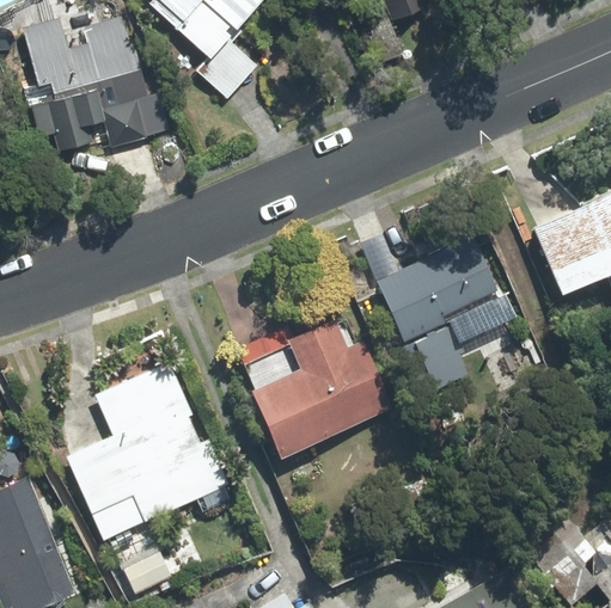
[(145,0),(211,57),(256,5),(250,0),(145,0)]
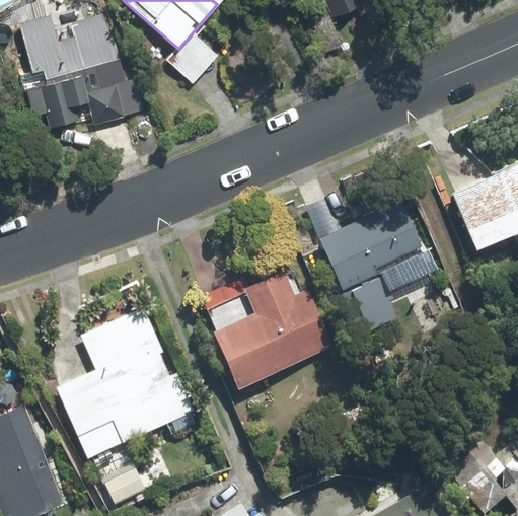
[(326,0),(335,18),(360,8),(356,0),(326,0)]
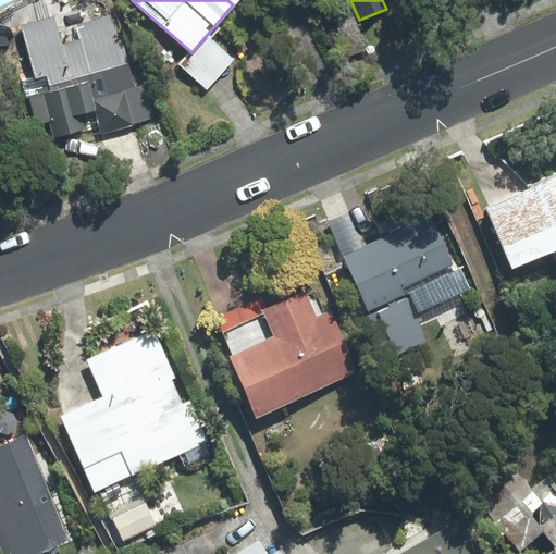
[(53,24),(26,32),(56,138),(100,126),(102,135),(151,122),(144,91),(134,94),(123,50),(118,52),(112,33),(97,25),(79,31),(84,46),(61,52),(53,24)]
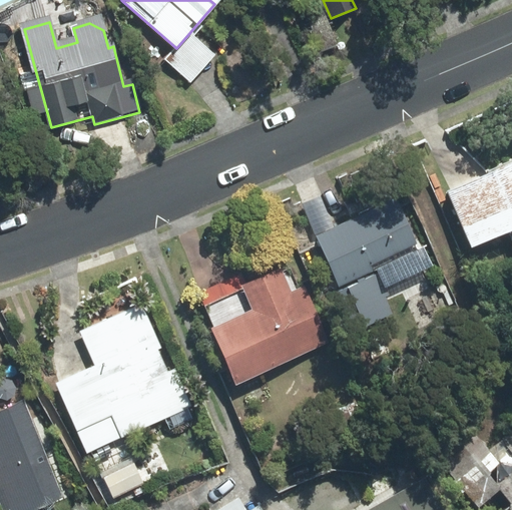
[(214,58),(193,39),(170,65),(191,84),(214,58)]
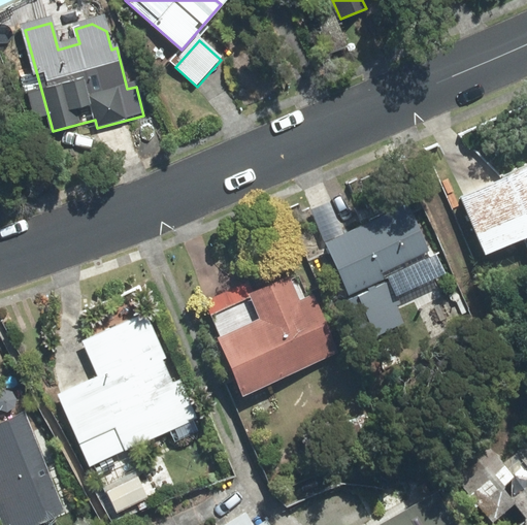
[(526,173),(463,201),(485,250),(526,230),(526,173)]
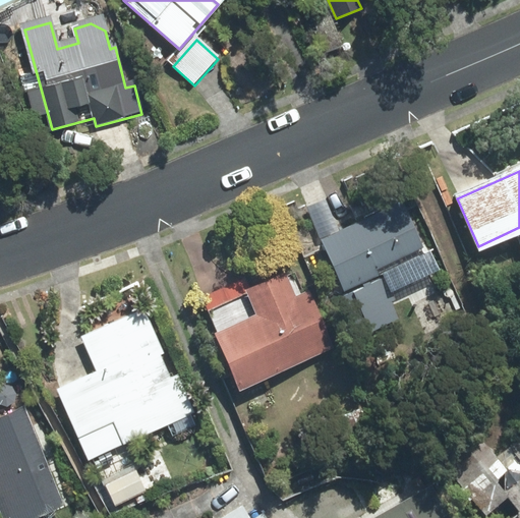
[(416,250),(399,209),(323,241),(340,283),(416,250)]
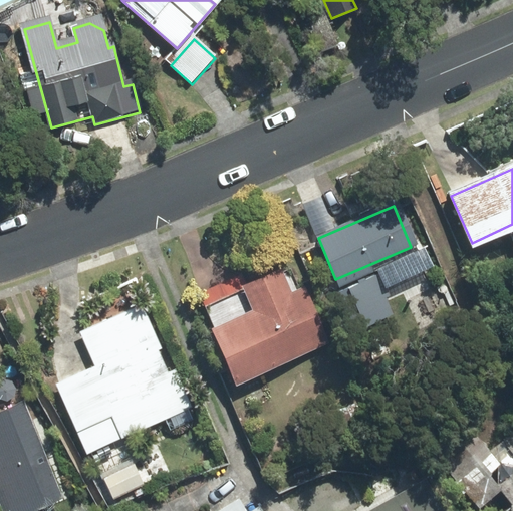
[(253,313),(213,330),(234,381),(325,343),(303,292),(291,298),(281,274),(243,289),(253,313)]
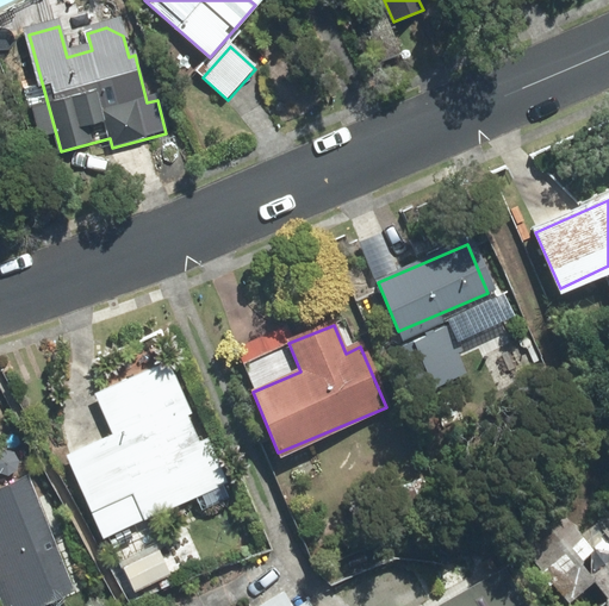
[(447,329),(412,344),(433,387),(464,373),(454,354),(458,353),(447,329)]
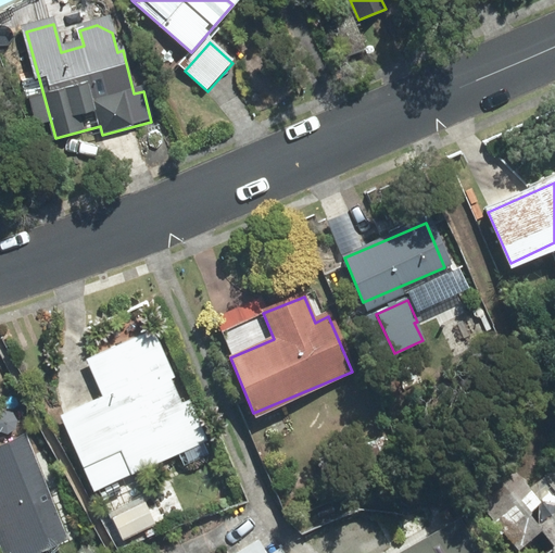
[(199,444),(152,338),(89,365),(105,402),(65,419),(97,489),(199,444)]
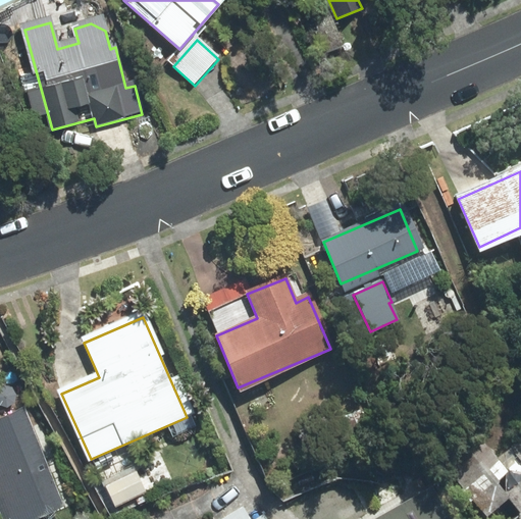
[(20,518),(56,506),(21,414),(0,422),(0,510),(3,518),(20,518)]
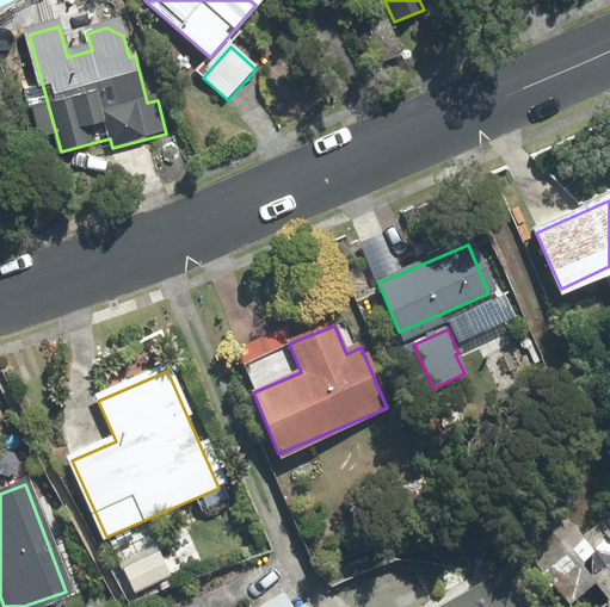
[(155,555),(127,569),(136,590),(165,577),(155,555)]
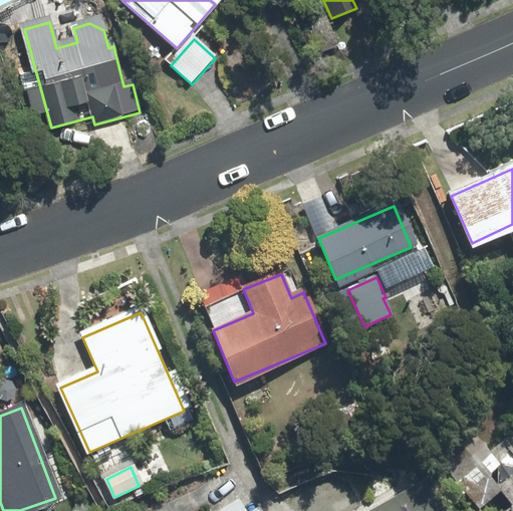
[(433,510),(421,490),(382,510),(433,510)]
